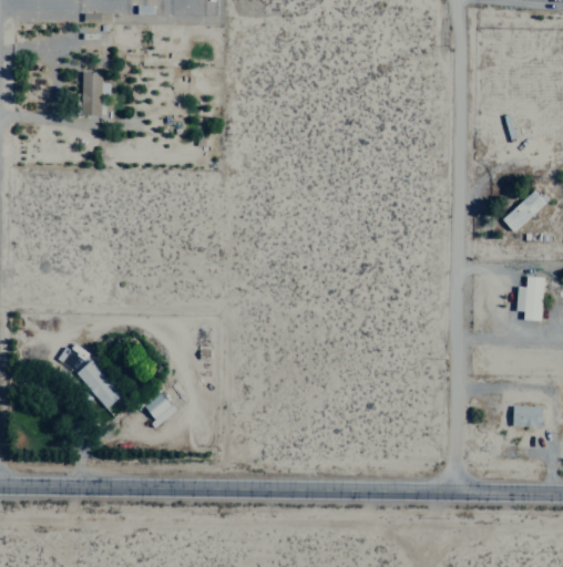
[(106,114),(108,82),(103,82),(103,71),(83,71),(82,114),(106,114)]
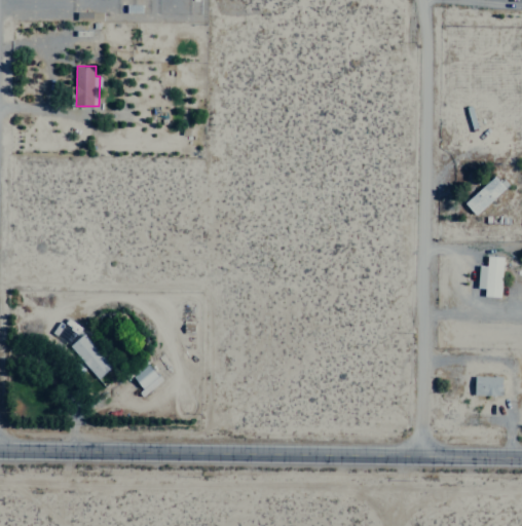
[(467,202),(477,215),(509,185),(497,174),(467,202)]
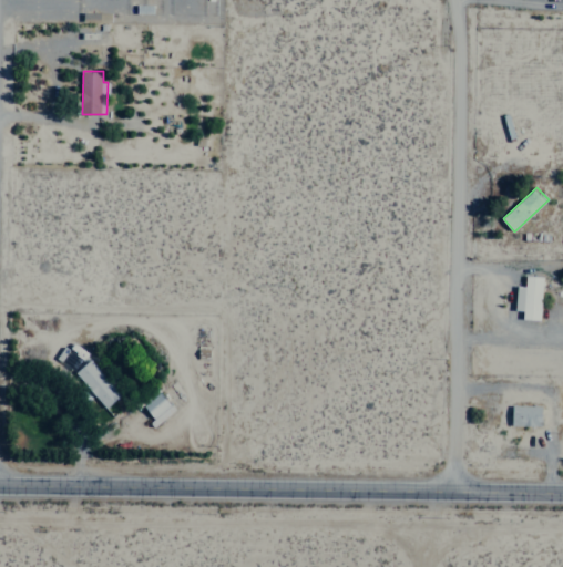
[(542,320),(544,277),(528,276),(526,286),(519,286),(518,310),(525,310),(524,319),(542,320)]
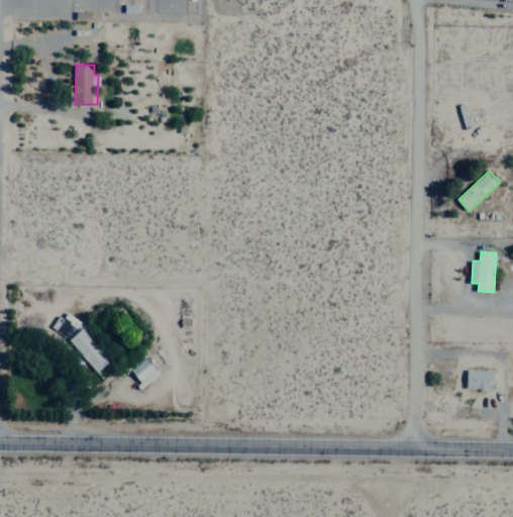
[(69,341),(98,373),(112,359),(83,328),(69,341)]
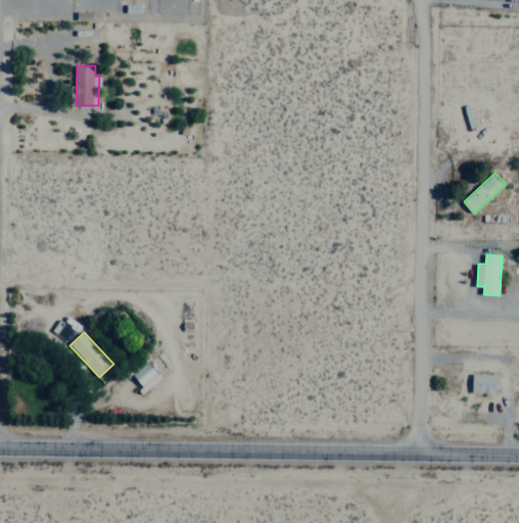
[(133,373),(145,390),(162,378),(150,361),(133,373)]
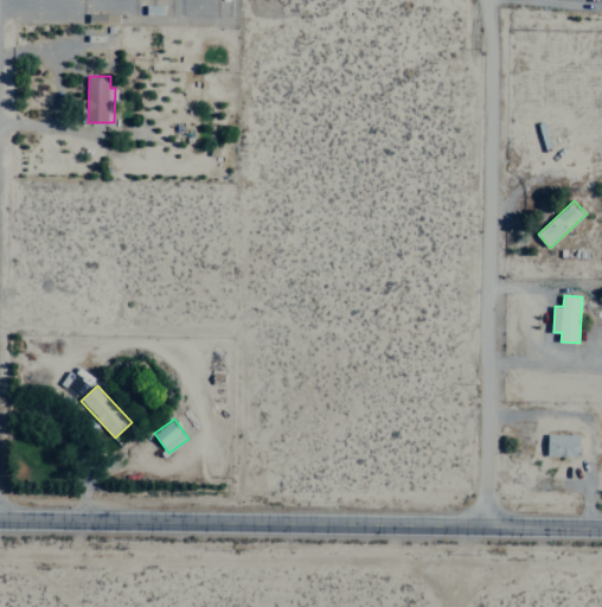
[(550,455),(581,455),(581,434),(550,434),(550,455)]
